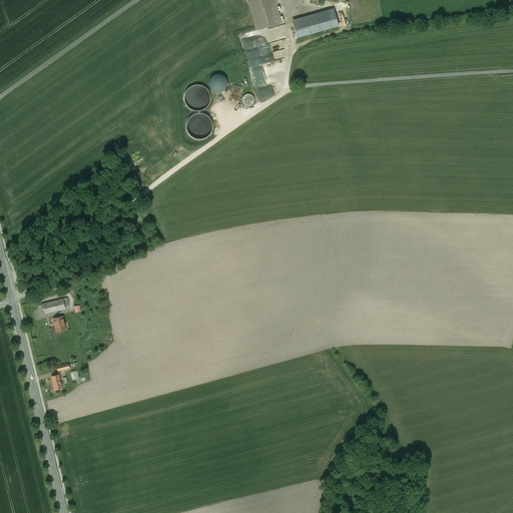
[(257,0),(254,1),(248,2),(257,30),(273,26),(265,0),(257,0)]
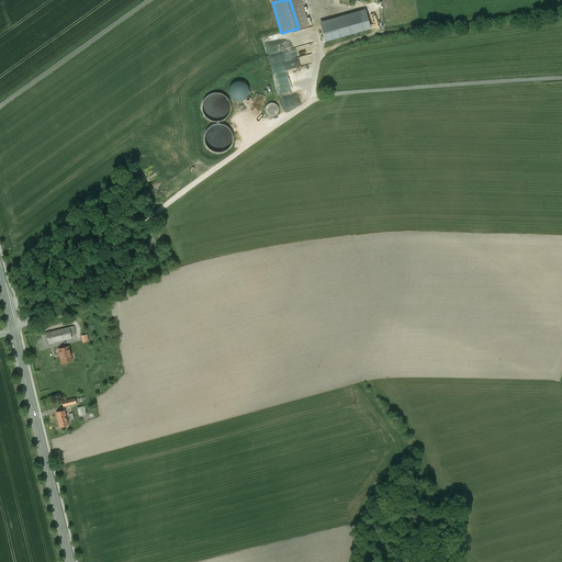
[(301,0),(290,0),(299,29),(308,25),(301,0)]
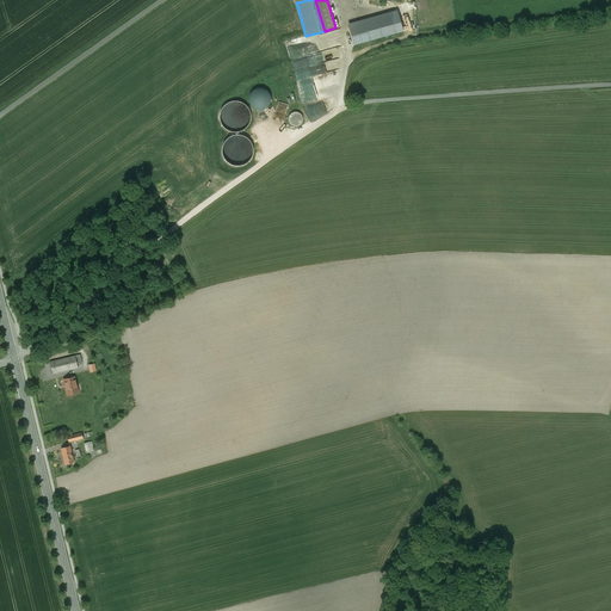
[(396,11),(347,24),(353,45),(402,31),(397,14),(396,11)]
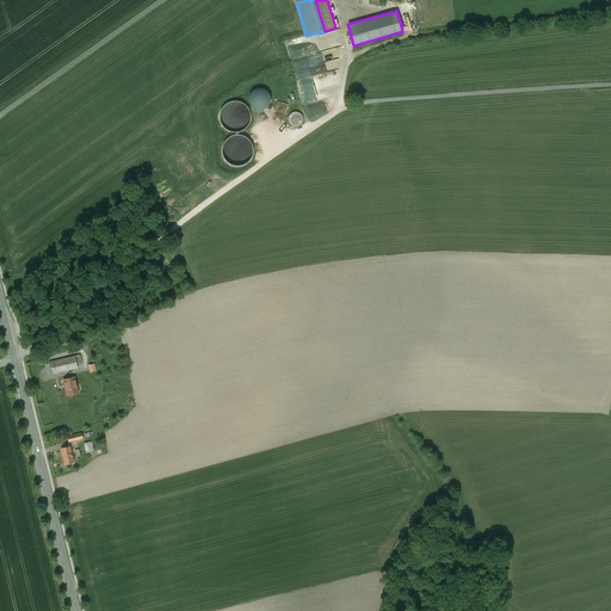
[(337,71),(297,81),(301,93),(340,84),(337,71)]
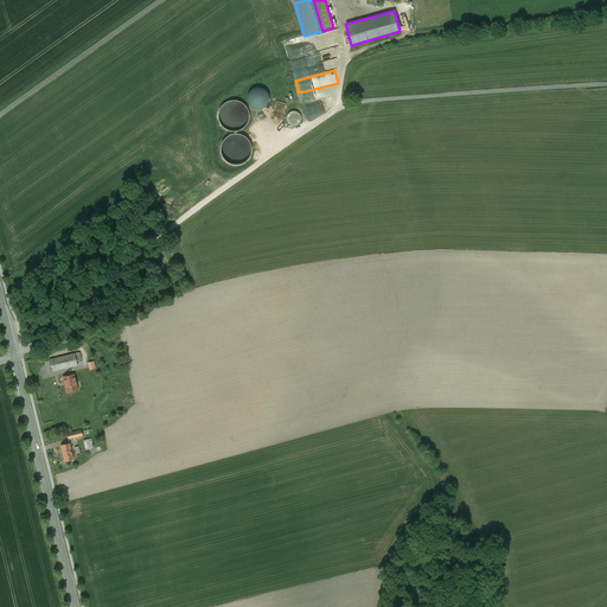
[(256,109),(260,109),(263,108),(266,107),(268,103),(269,100),(269,96),(268,94),(266,91),(263,89),(260,88),(256,88),(254,89),(250,90),(248,94),(247,96),(247,100),(248,103),(250,107),(253,108),(256,109)]
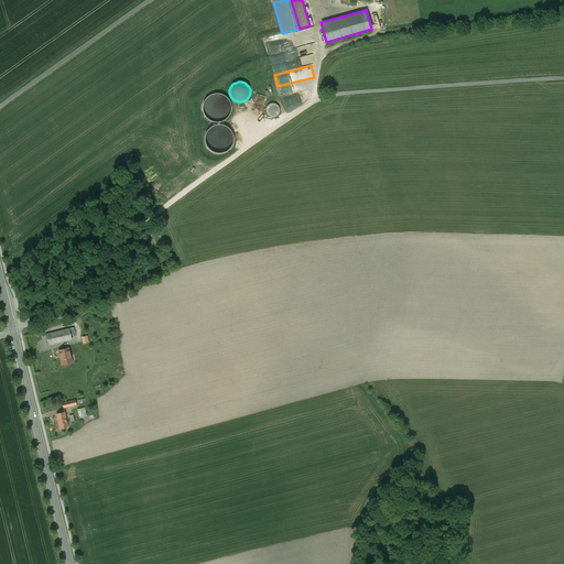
[(205,116),(207,119),(210,121),(215,122),(218,122),(221,121),(226,119),(228,117),(230,114),(231,109),(231,105),(229,101),(227,98),(224,95),(219,94),(215,94),(210,95),(207,98),(205,100),(203,105),(203,108),(204,112),(205,116)]
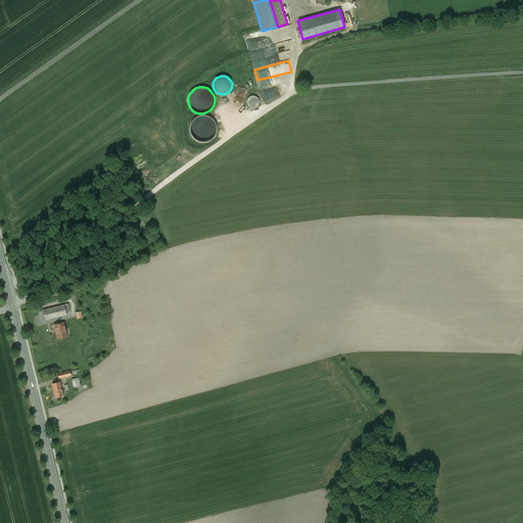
[(239,87),(236,95),(244,98),(247,90),(239,87)]
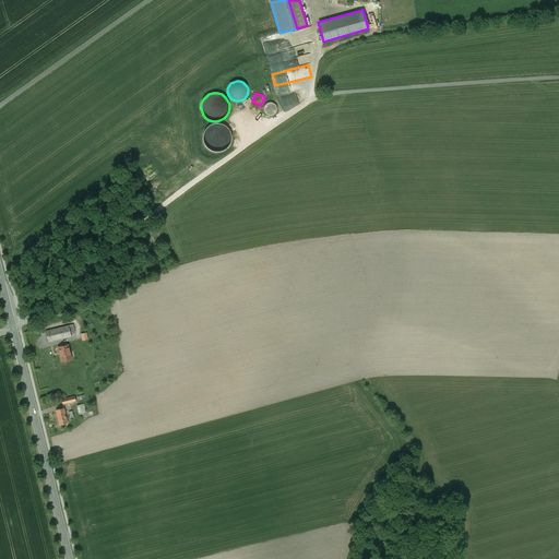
[(265,115),(276,115),(276,103),(265,103),(265,115)]
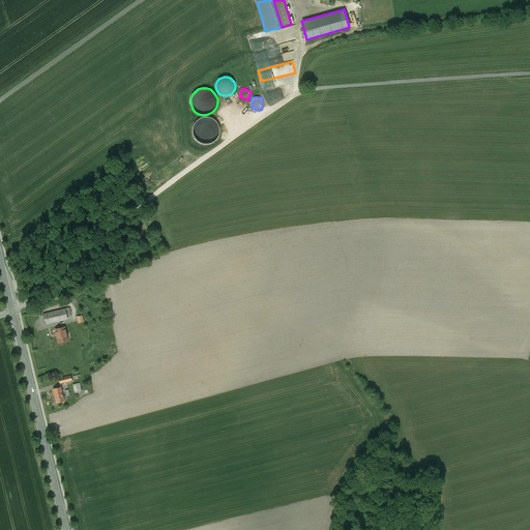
[(195,139),(198,141),(201,143),(205,144),(208,144),(212,143),(215,140),(217,137),(219,134),(219,129),(218,125),(216,122),(213,119),(210,118),(206,117),(202,118),(199,120),(196,122),(194,125),(193,128),(193,133),(194,136),(195,139)]
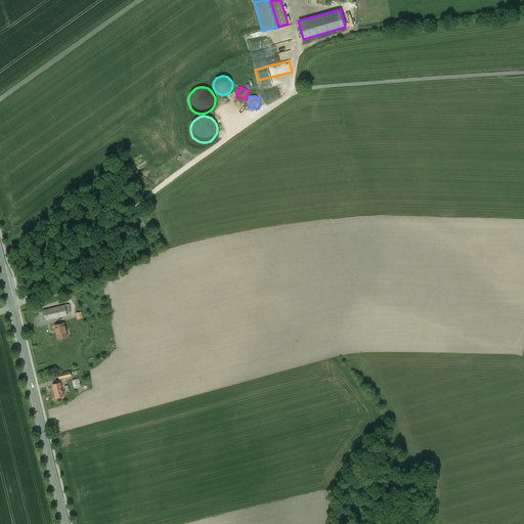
[(64,305),(43,310),(42,310),(45,320),(67,315),(66,311),(64,305)]
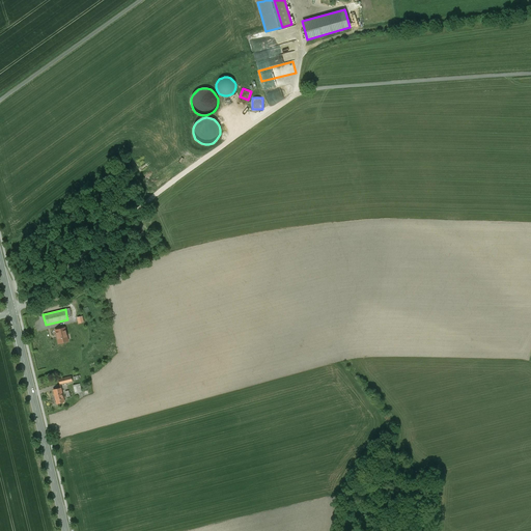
[(64,328),(55,330),(58,343),(67,340),(64,328)]
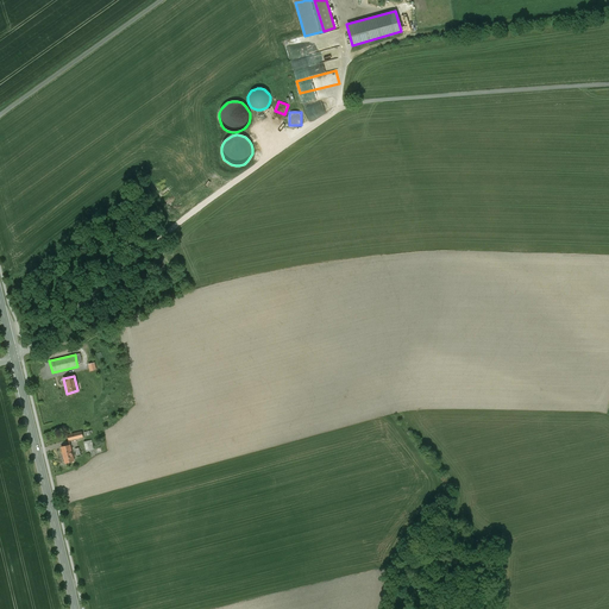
[(70,445),(61,447),(64,463),(74,462),(70,445)]
